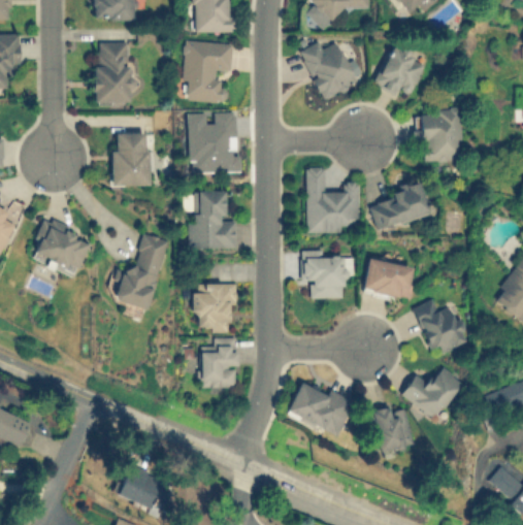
[(13,0),(0,0),(0,22),(13,22),(13,0)]
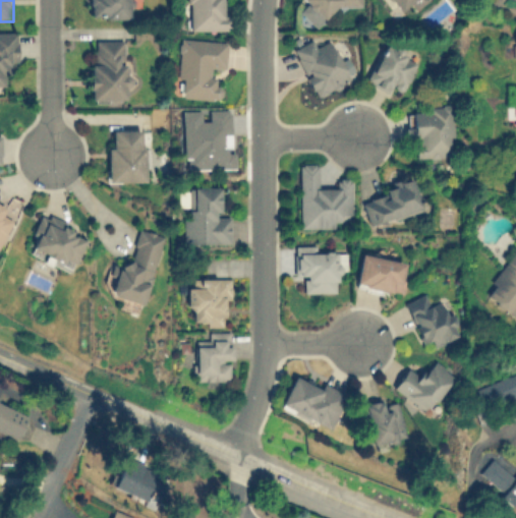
[(92,0),(92,20),(132,20),(132,0),(92,0)]
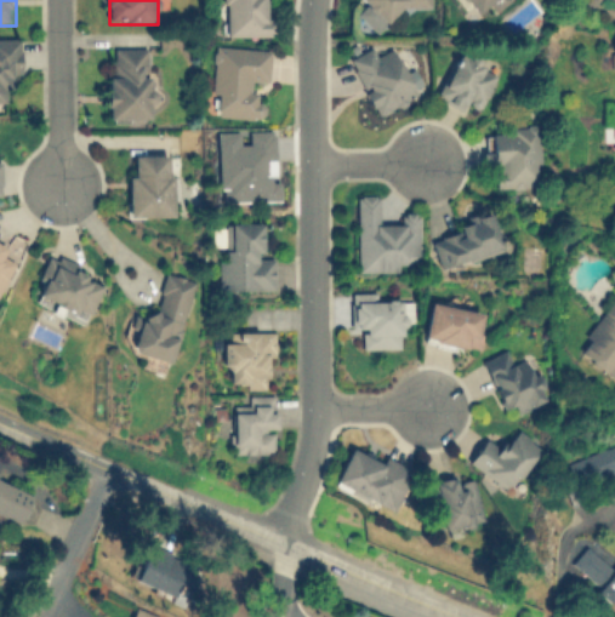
[(275,39),(275,0),(227,0),(228,39),(275,39)]
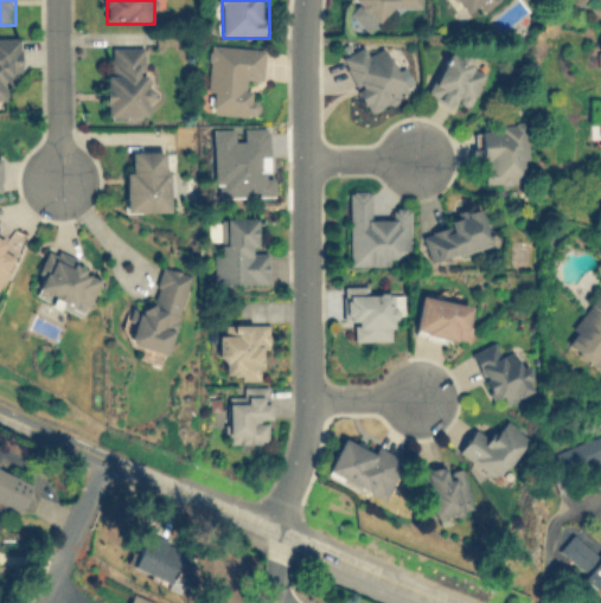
[(388,10),(422,10),(422,0),(357,0),(357,30),(387,31),(388,10)]
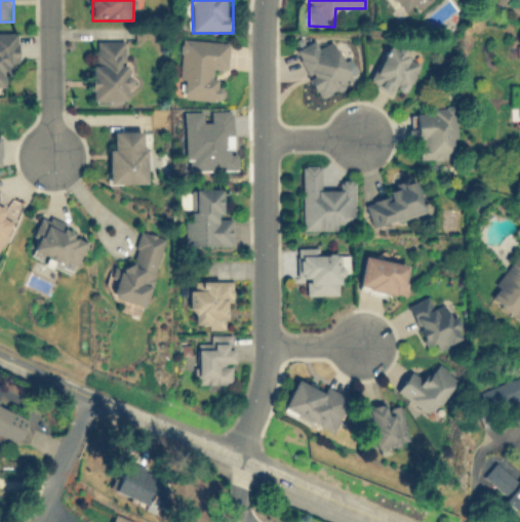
[(396,0),(407,14),(418,6),(423,12),(437,2),(435,0),(396,0)]
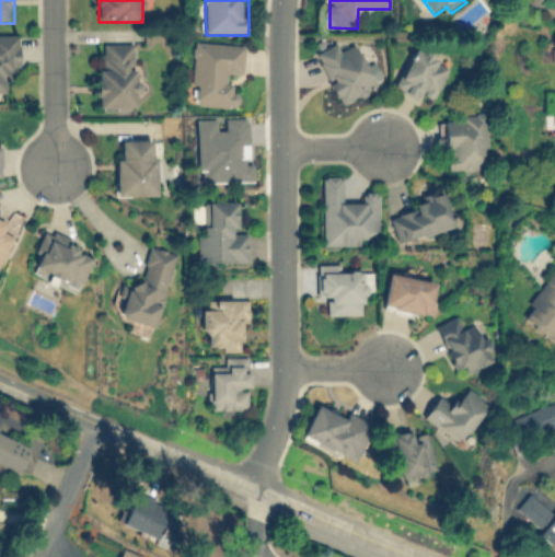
[(23,36),(0,36),(0,94),(12,94),(11,69),(24,69),(23,36)]
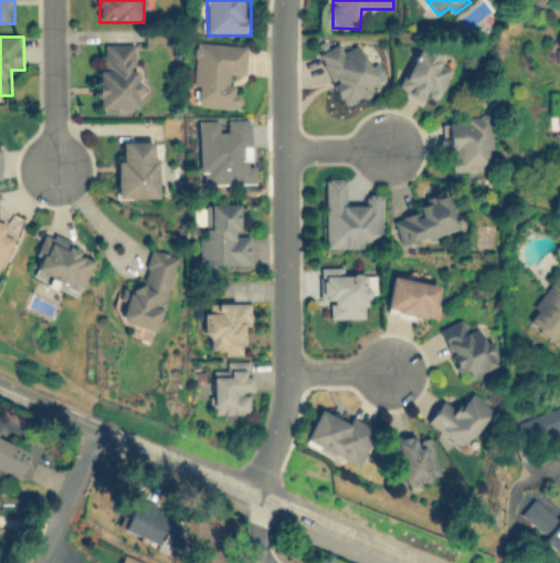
[(251,47),(200,43),(197,90),(202,90),(201,108),(245,112),(246,91),(236,90),(236,76),(249,77),(251,47)]
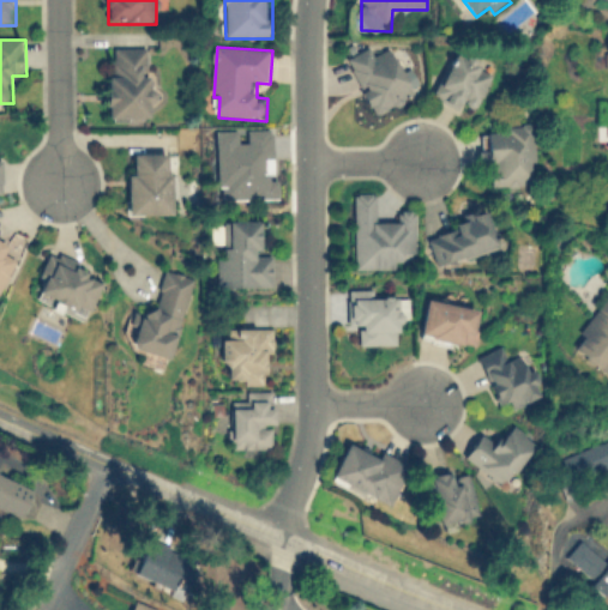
[(420,96),(393,49),(378,58),(373,48),(347,62),(378,119),(420,96)]
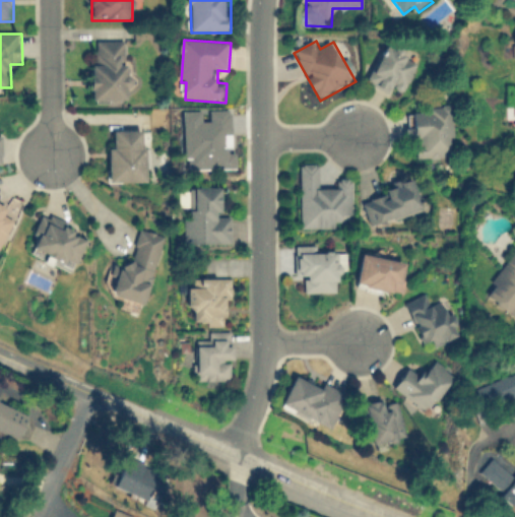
[(92,104),(133,103),(133,64),(128,64),(128,42),(99,42),(99,53),(91,53),(92,104)]
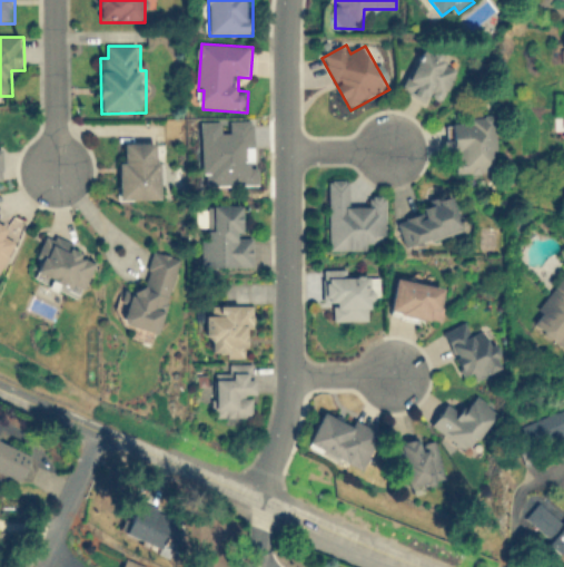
[(403,91),(428,105),(433,96),(445,103),(463,68),(426,48),(403,91)]
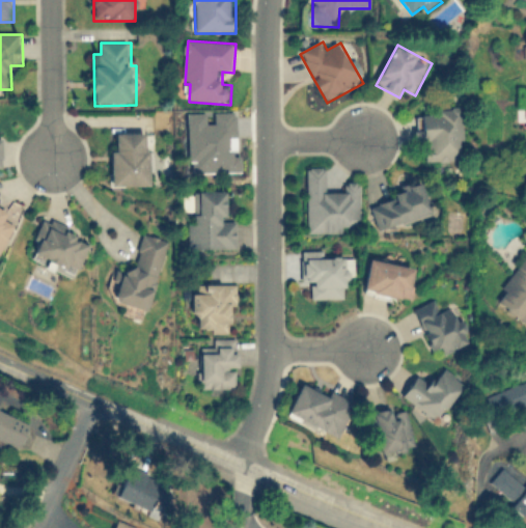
[(427,163),(466,164),(467,112),(424,111),(423,132),(417,132),(416,143),(427,144),(427,163)]
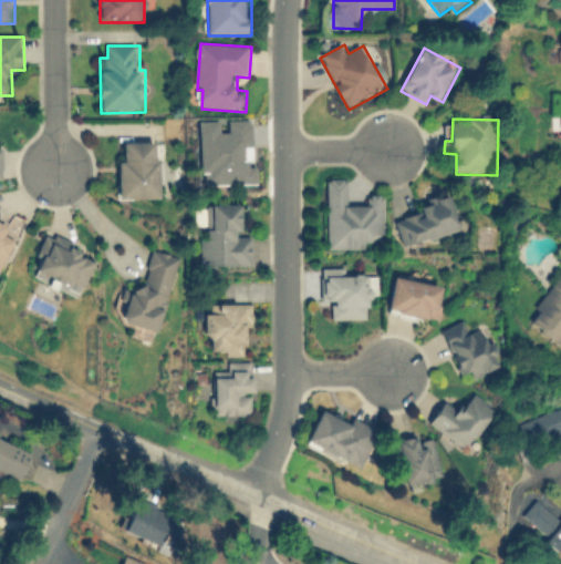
[(121,201),(162,202),(163,144),(121,143),(121,201)]
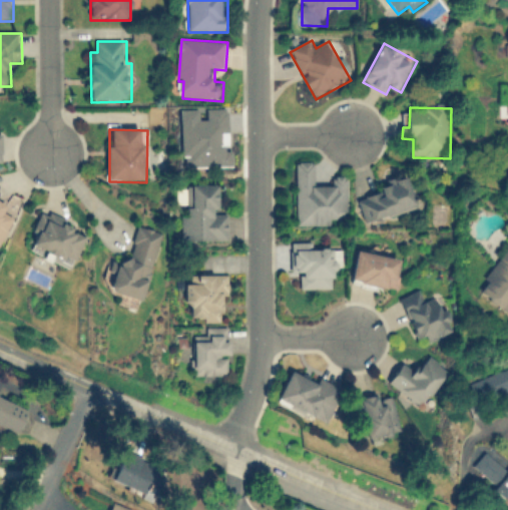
[(298,226),(339,226),(338,215),(350,215),(349,177),(337,177),(337,186),(318,186),(317,163),(297,163),(298,226)]
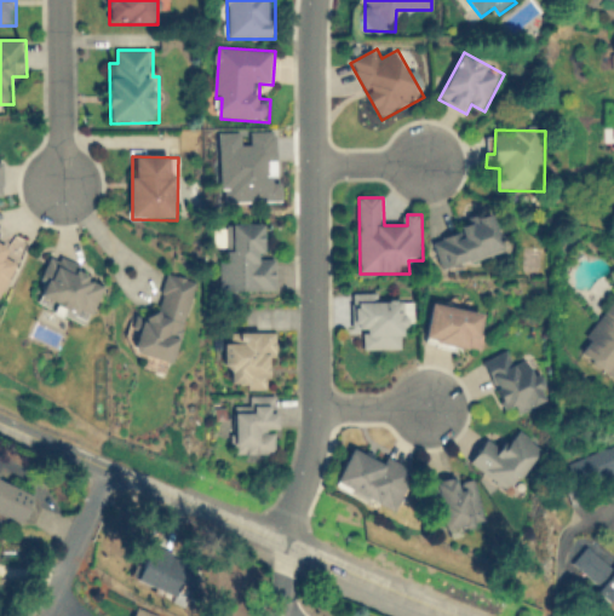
[(434,236),(443,270),(508,252),(498,218),(434,236)]
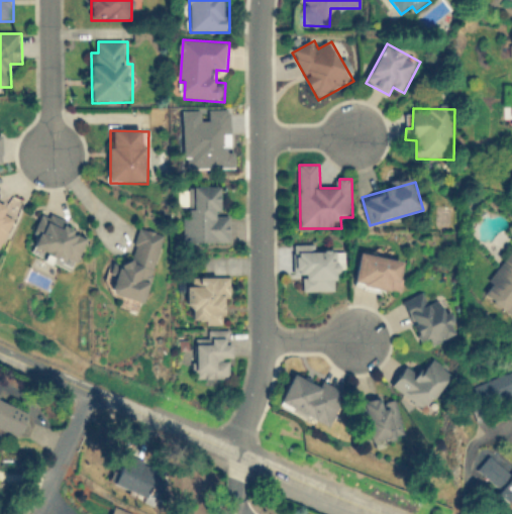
[(232,243),(232,217),(221,217),(222,188),(190,187),(190,243),(232,243)]
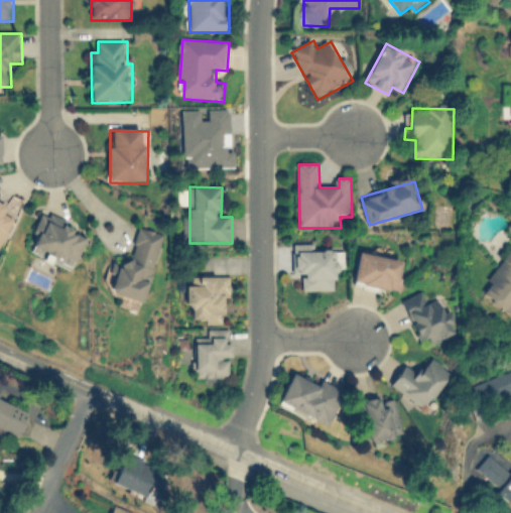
[(0,240),(9,239),(5,219),(8,218),(5,201),(0,201),(0,240)]
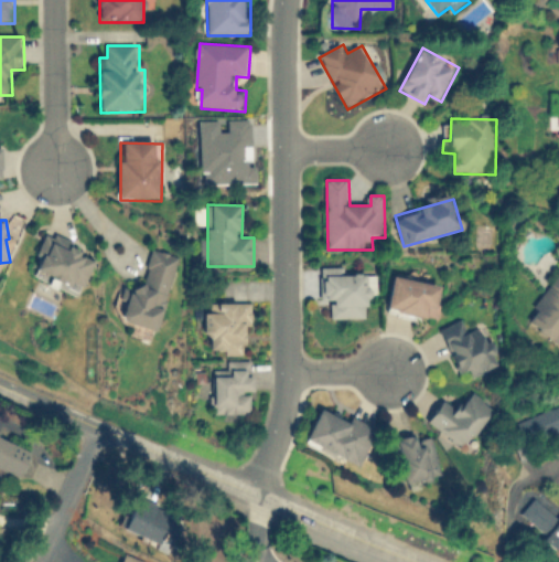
[(85,293),(99,255),(50,236),(35,274),(85,293)]
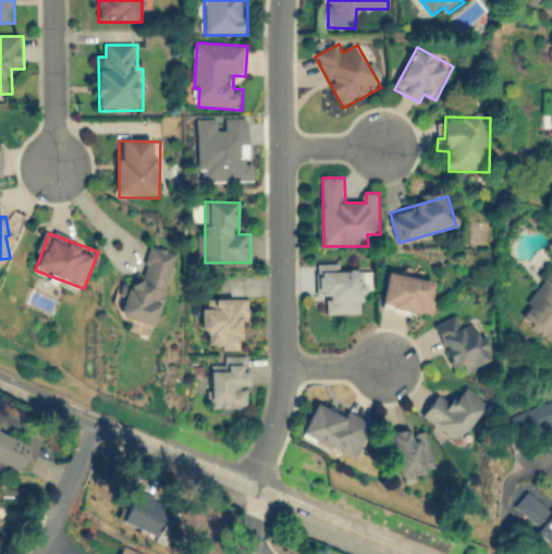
[(179,255),(152,247),(140,290),(129,285),(120,317),(157,328),(179,255)]
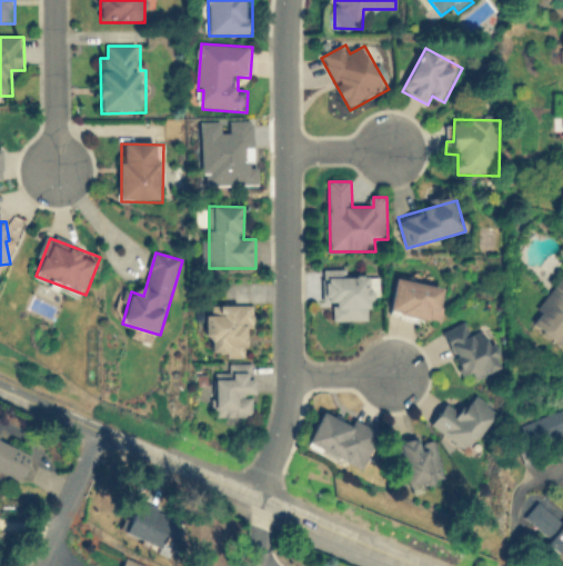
[(325,304),(335,304),(335,323),(374,323),(374,279),(361,279),(361,270),(325,270),(325,304)]
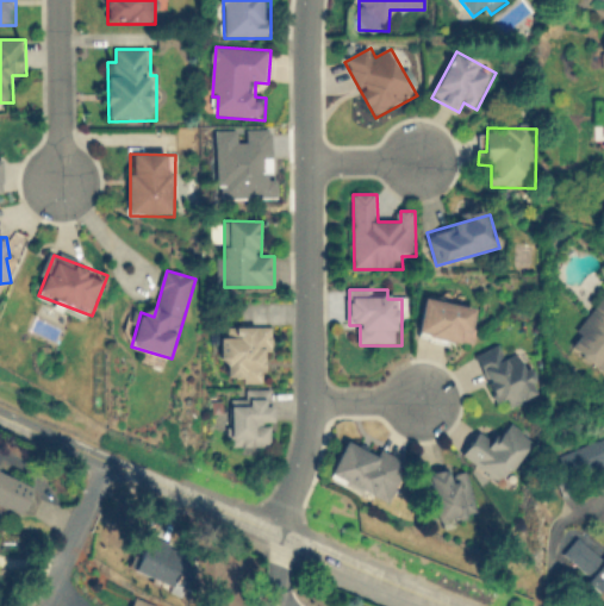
[(427,299),(419,337),(473,347),(480,308),(427,299)]
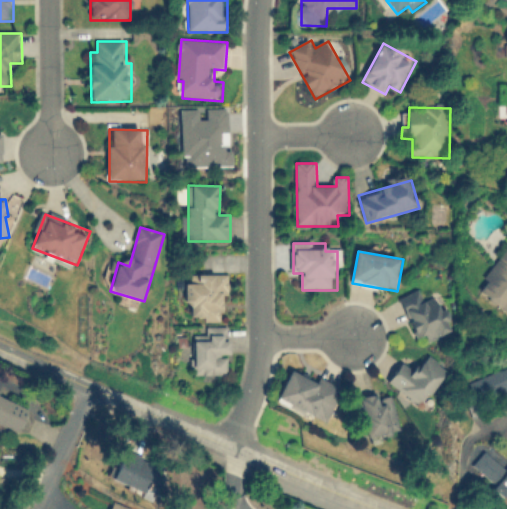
[(506,252),(478,291),(506,311),(506,252)]
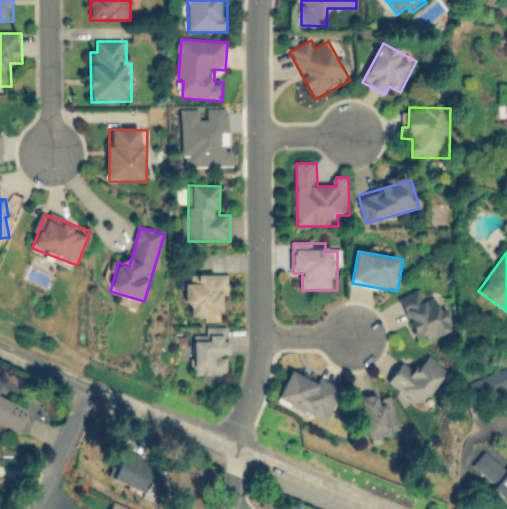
[(232,275),(188,275),(187,311),(197,312),(197,322),(222,322),(222,297),(232,297),(232,275)]
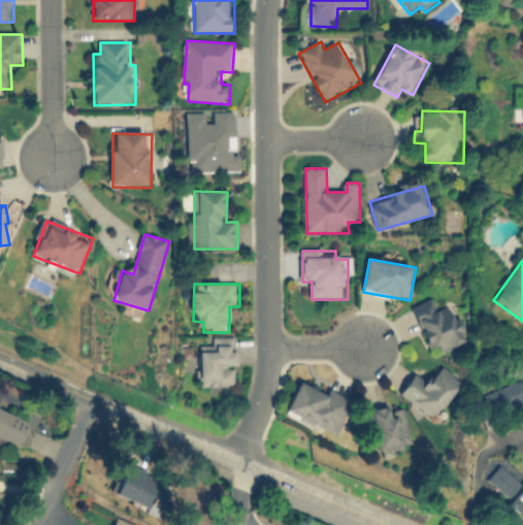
[(413,309),(431,350),(440,346),(444,354),(468,342),(452,305),(439,310),(434,299),(413,309)]
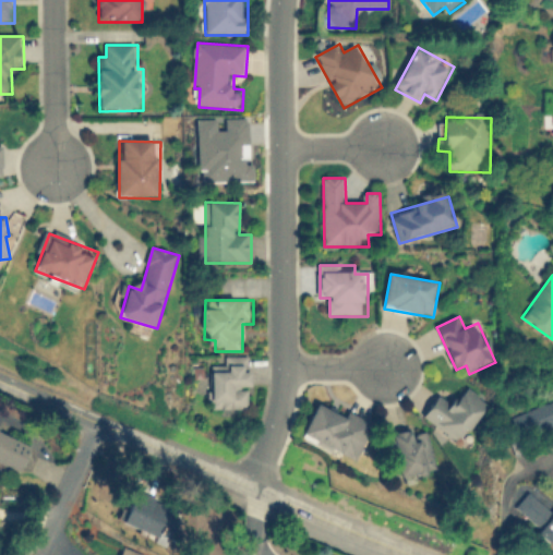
[(252,358),(226,358),(226,369),(213,369),(212,410),(252,410),(252,358)]
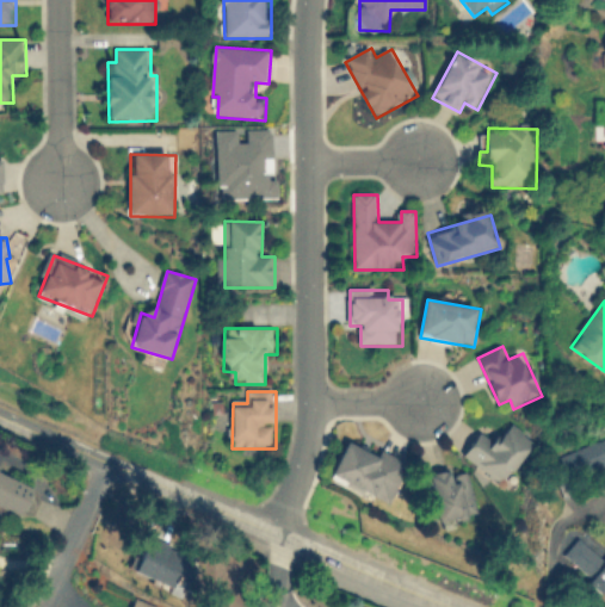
[(537,440),(511,425),(499,444),(481,433),(464,458),(510,485),(537,440)]
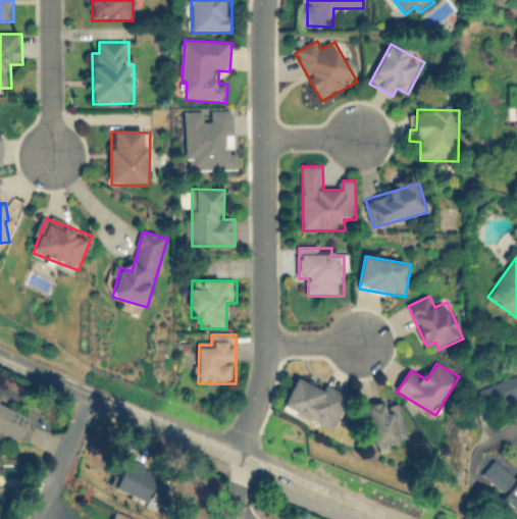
[(516,377),(489,390),(492,395),(487,397),(493,409),(516,398),(516,377)]
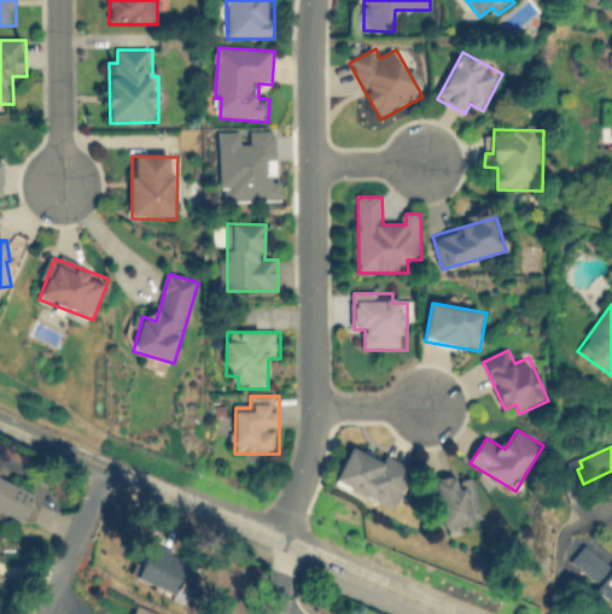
[(397,512),(417,469),(388,456),(385,462),(351,448),(336,485),(397,512)]
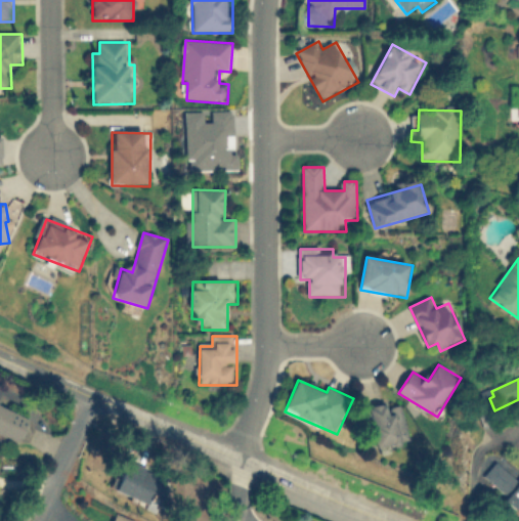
[(369,409),(376,449),(412,443),(403,403),(369,409)]
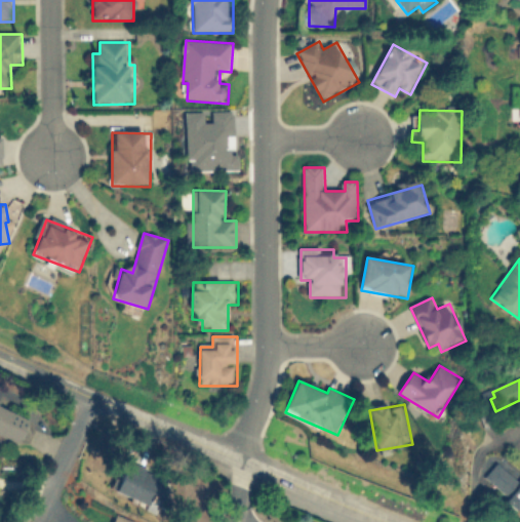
[(0,405),(0,436),(22,445),(32,418),(0,405)]
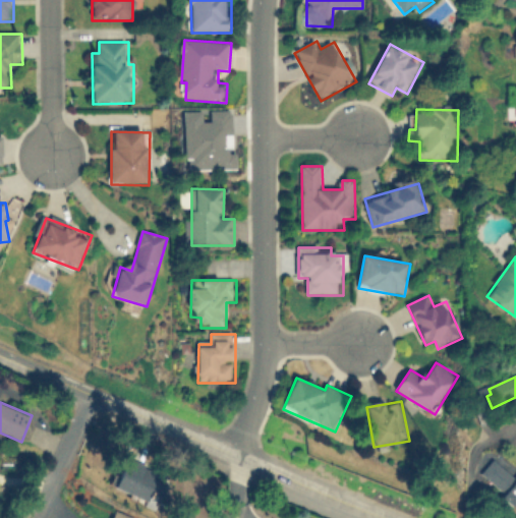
[(151,504),(164,473),(128,459),(116,490),(151,504)]
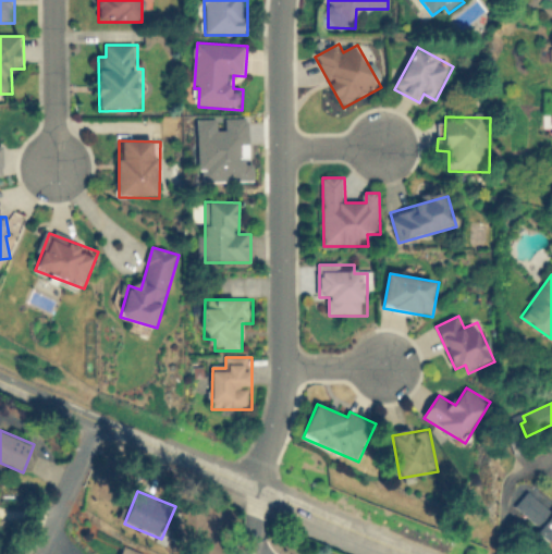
[(518,507),(539,527),(551,515),(551,511),(531,493),(518,507)]
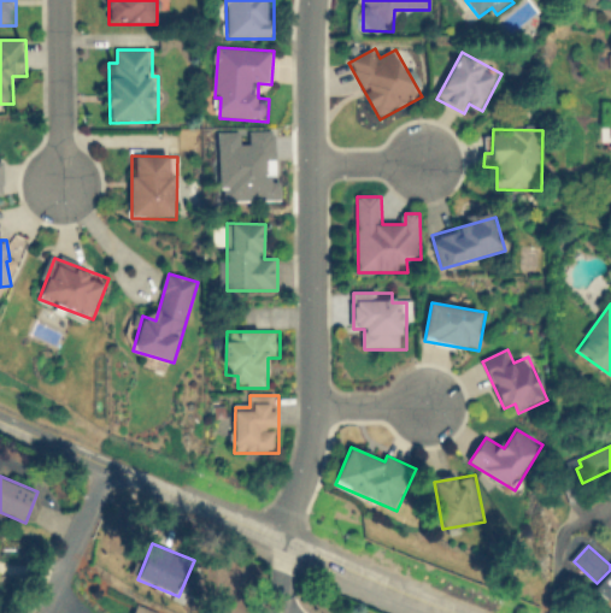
[(610,572),(598,589),(610,599),(610,572)]
